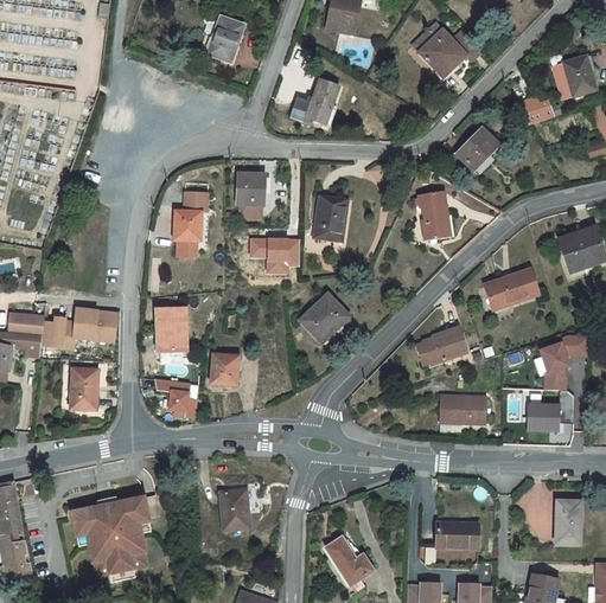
[(330,0),(330,2),(326,1),(321,26),(353,32),(359,0),(330,0)]
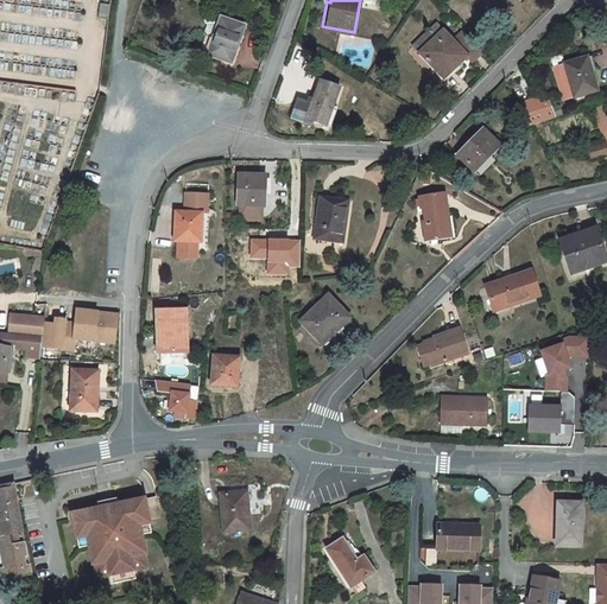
[(204,17),(204,20),(207,21),(203,32),(204,33),(198,49),(231,59),(244,23),(220,16),(220,17),(212,13),(210,13),(207,13),(206,14),(204,17)]
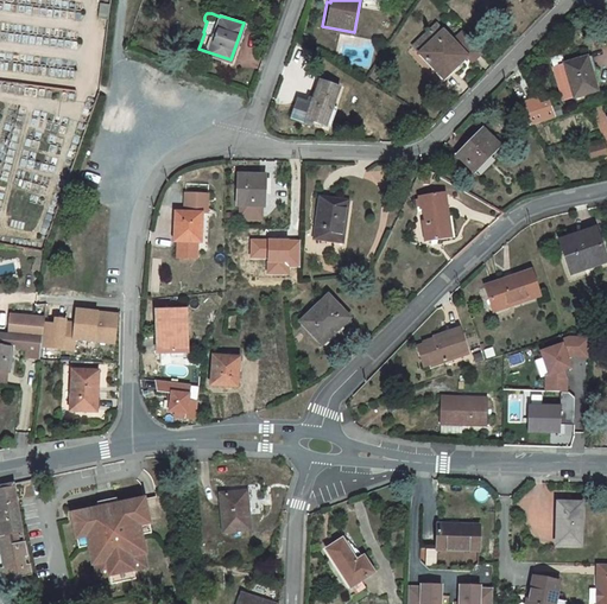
[(472,58),(482,49),(462,29),(453,38),(436,21),(428,29),(435,36),(419,50),(443,76),(467,53),(472,58)]
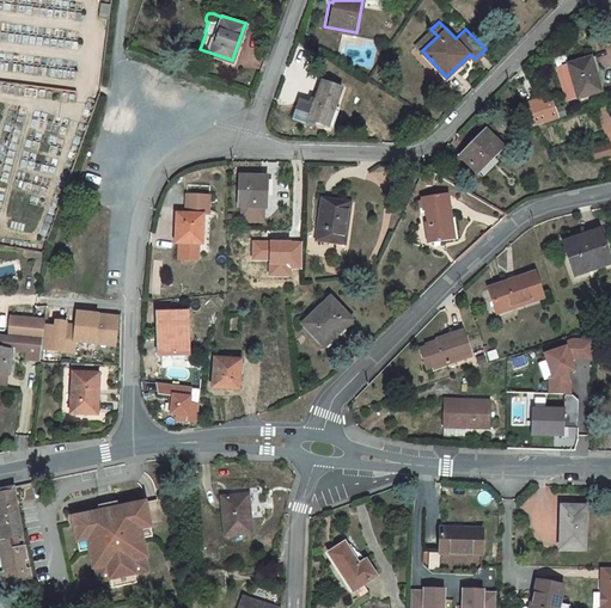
[(415,43),(422,50),(438,36),(431,29),(415,43)]
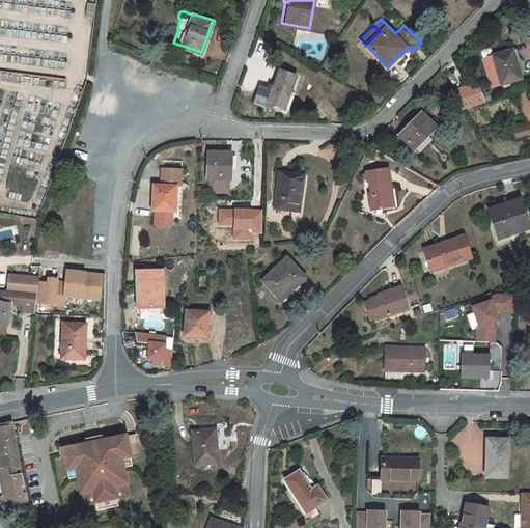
[(521,76),(515,59),(514,60),(510,48),(493,53),(482,56),(492,84),(501,82),(521,76)]
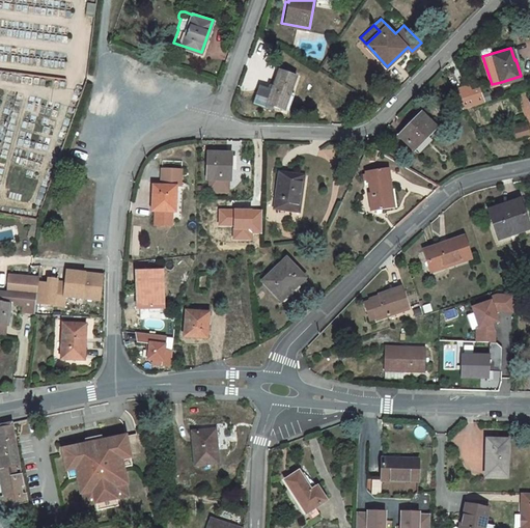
[(273,103),(284,107),(296,74),(278,67),(273,84),(271,83),(269,87),(259,83),(253,101),(271,107),(273,103)]
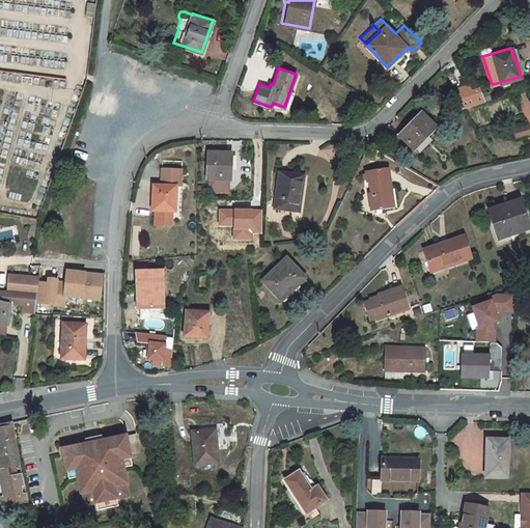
[(474,91),(471,87),(454,92),(456,98),(474,91)]
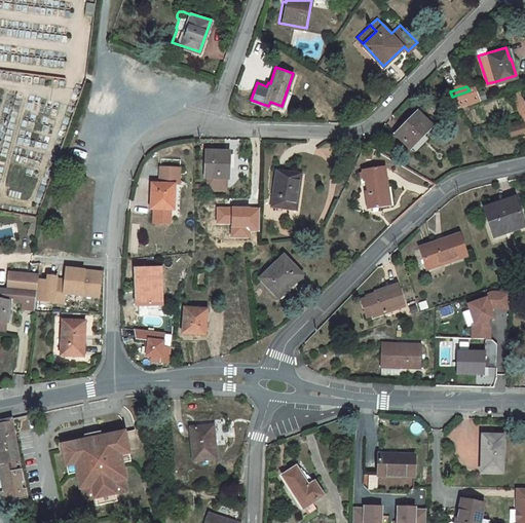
[(470,90),(452,97),(457,106),(473,101),(480,99),(477,89),(470,90)]
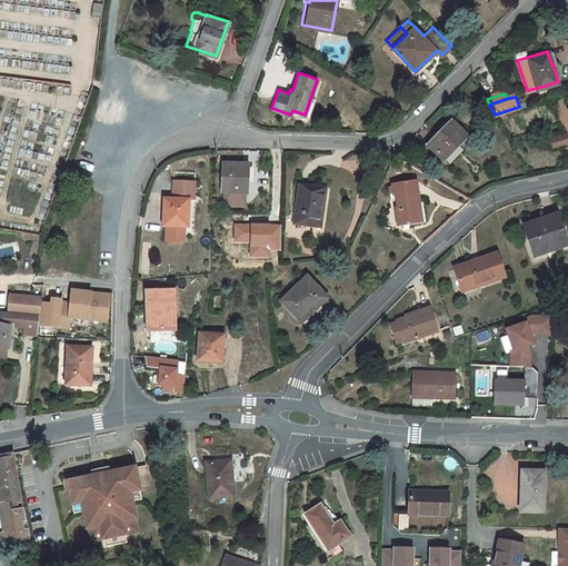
[(450,118),(440,129),(438,127),(434,132),(437,136),(429,144),(444,158),(466,133),(450,118)]
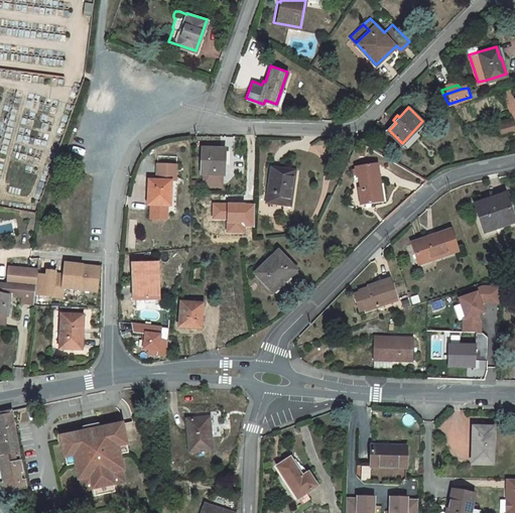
[(512,125),(511,120),(499,123),(501,131),(513,128),(512,125)]
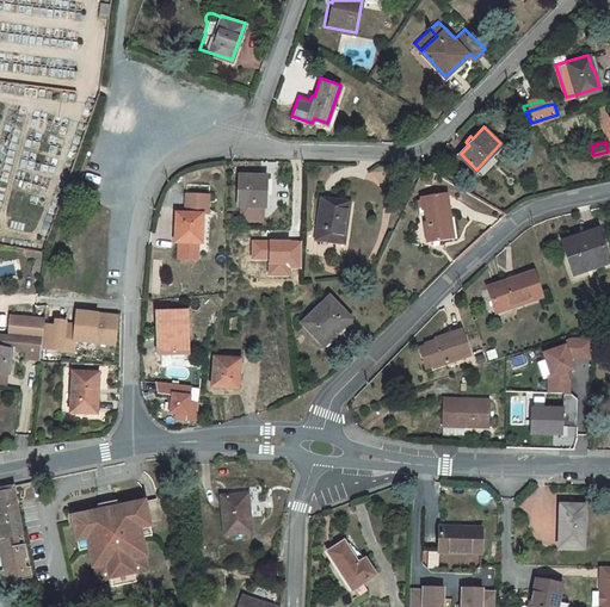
[(238,203),(241,203),(263,204),(265,204),(265,187),(262,185),(262,173),(239,172),(238,203)]
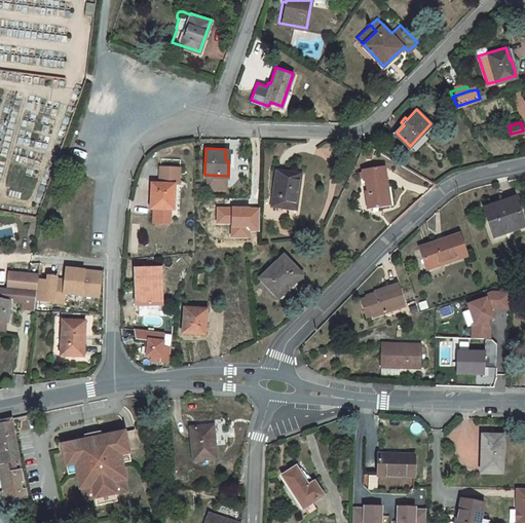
[(385,186),(387,186),(384,163),(362,167),(364,179),(366,179),(368,188),(365,188),(368,207),(388,203),(385,186)]
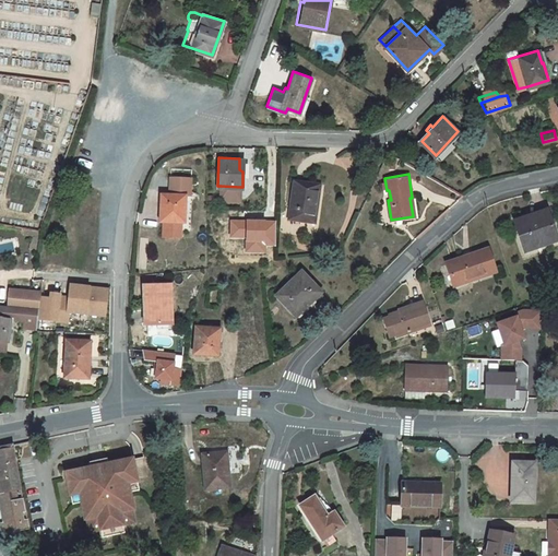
[(294,177),(287,217),(315,221),(320,181),(294,177)]
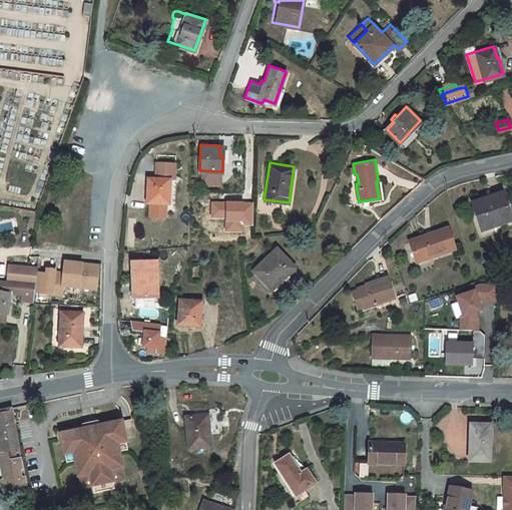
[(220,182),(220,171),(202,170),(201,181),(220,182)]
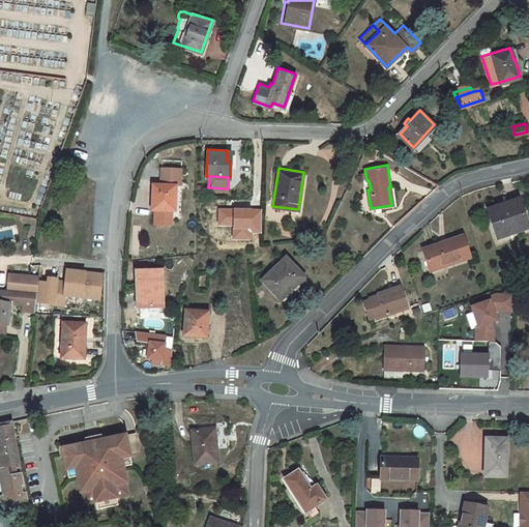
[(152,182),(151,208),(174,209),(175,183),(152,182)]
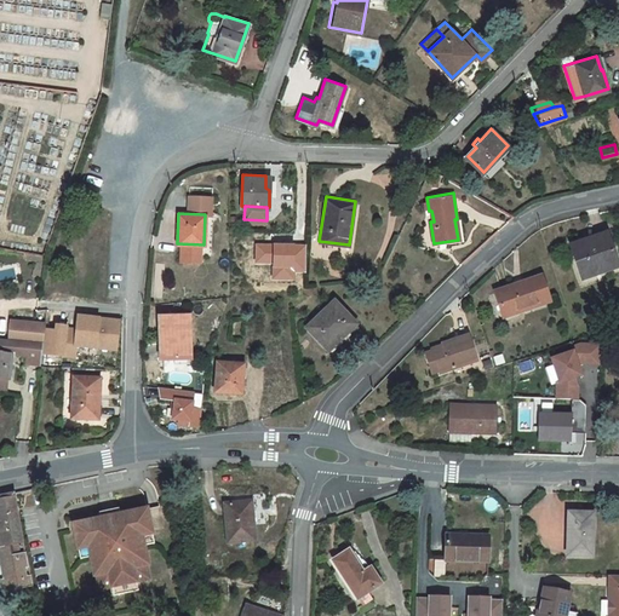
[(606,230),(571,242),(583,275),(617,263),(606,230)]
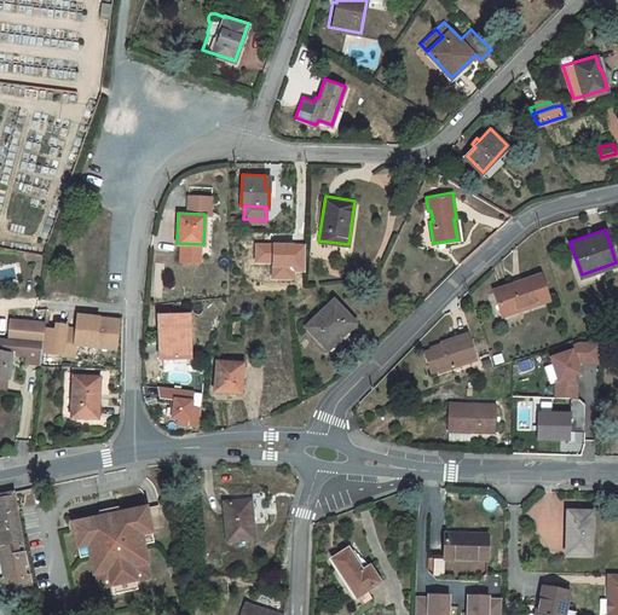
[(44,254),(26,250),(24,254),(30,255),(29,257),(36,259),(34,266),(33,266),(32,272),(40,274),(40,273),(44,254)]
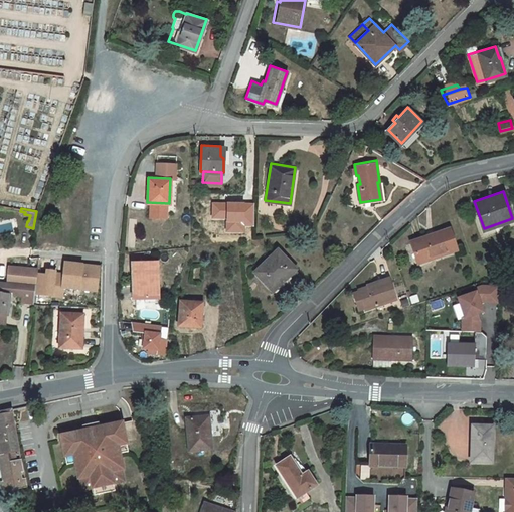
[(455,247),(449,227),(411,240),(418,260),(455,247)]
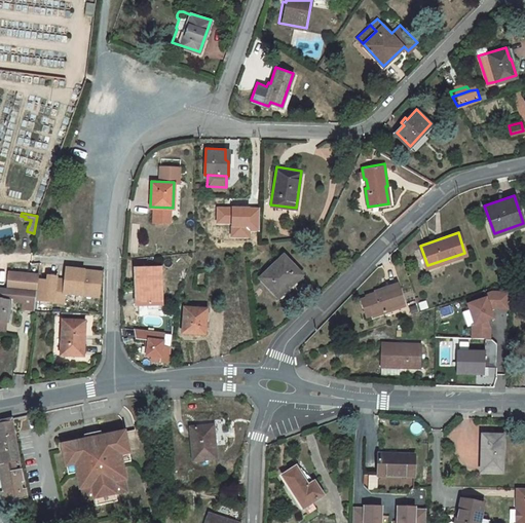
[(302,272),(284,253),(260,275),(276,293),(289,281),(291,283),(302,272)]
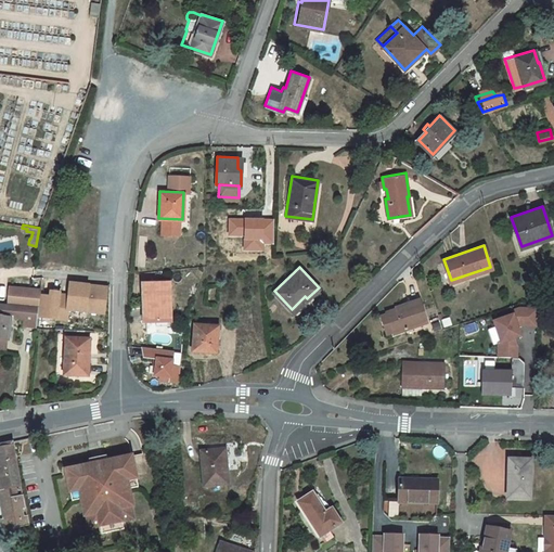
[(58,294),(55,316),(65,317),(67,306),(103,311),(106,285),(69,281),(68,292),(67,295),(58,294)]
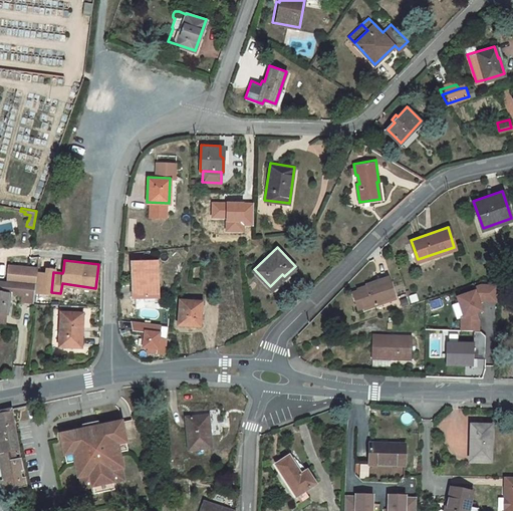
[(135,295),(154,294),(154,261),(132,261),(132,281),(135,281),(135,295)]
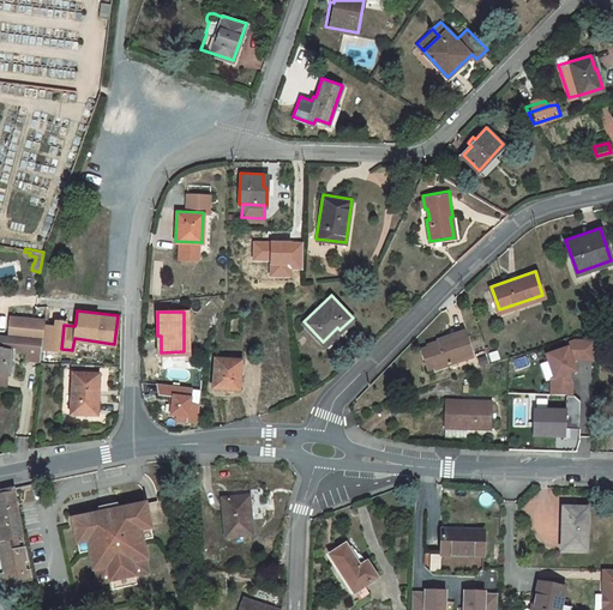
[(61,349),(64,325),(65,320),(54,319),(54,325),(43,324),(41,337),(41,346),(61,349)]
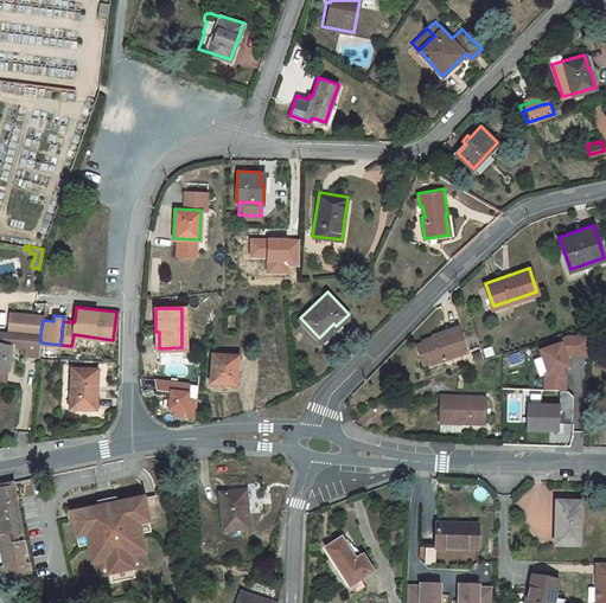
[(422,339),(422,340),(429,360),(429,363),(466,351),(458,327),(422,339)]
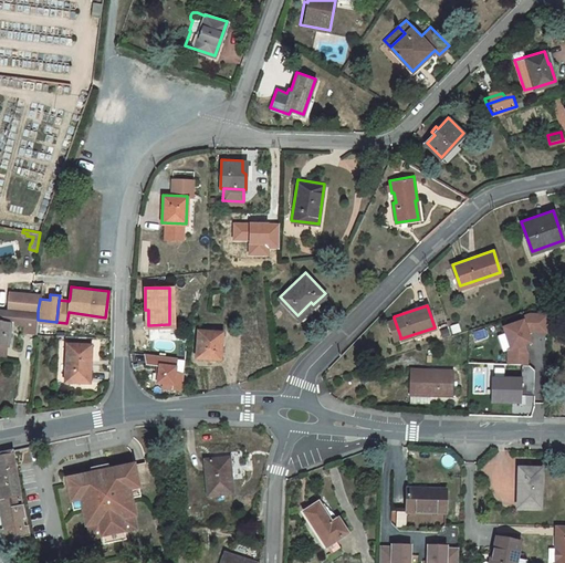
[(38,311),(0,306),(0,342),(6,343),(8,344),(10,320),(13,320),(12,322),(24,323),(23,326),(37,327),(38,320),(39,311),(38,311)]
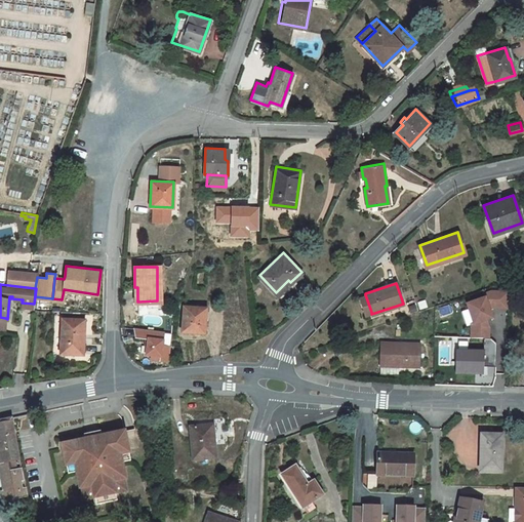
[(493,316),(493,307),(508,307),(508,290),(470,291),(470,334),(489,334),(489,316),(493,316)]
